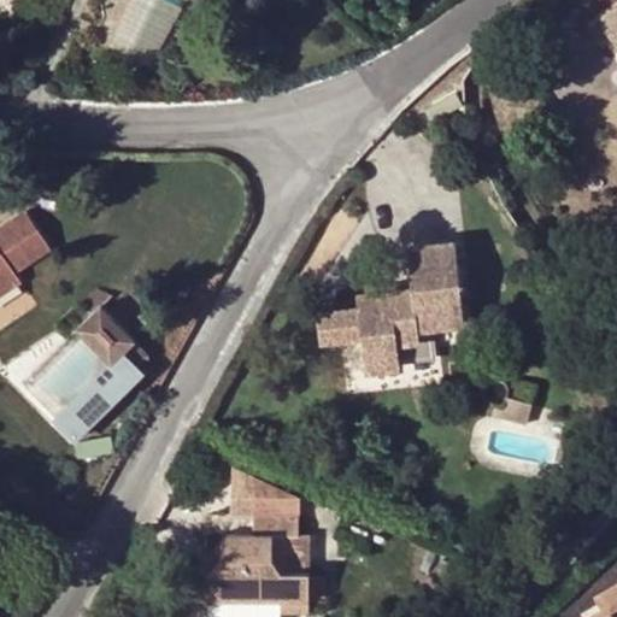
[(616,4),(587,24),(599,42),(605,37),(611,34),(616,43),(616,4)]
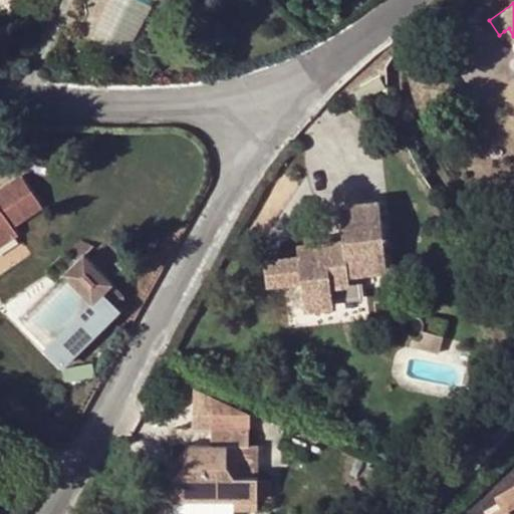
[(513,36),(509,28),(504,31),(513,48),(513,36)]
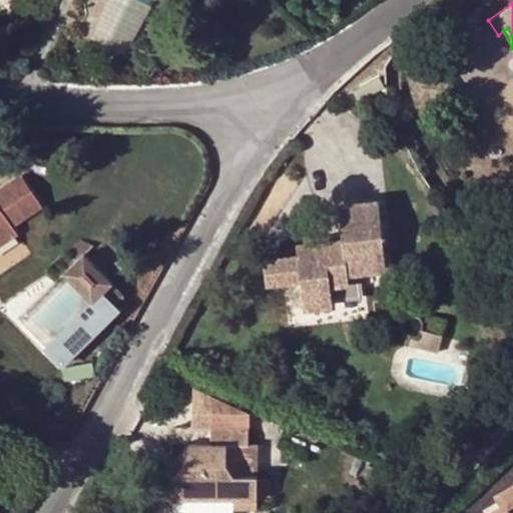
[(512,162),(504,168),(511,181),(512,180),(512,162)]
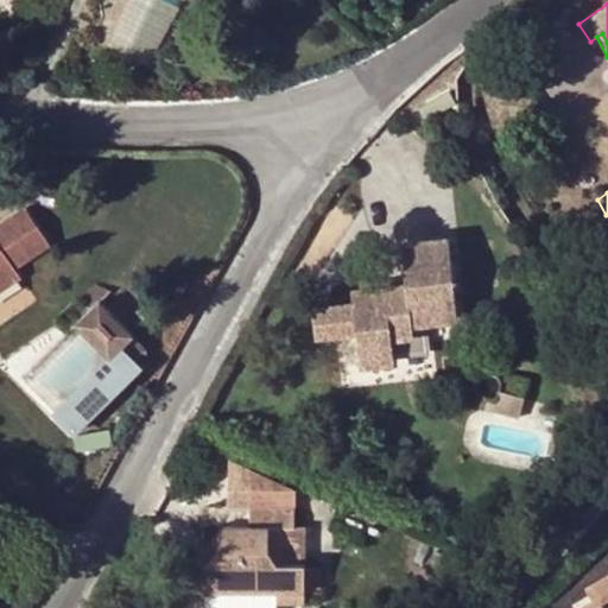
[(0,292),(21,279),(14,267),(50,245),(25,208),(0,223),(0,292)]
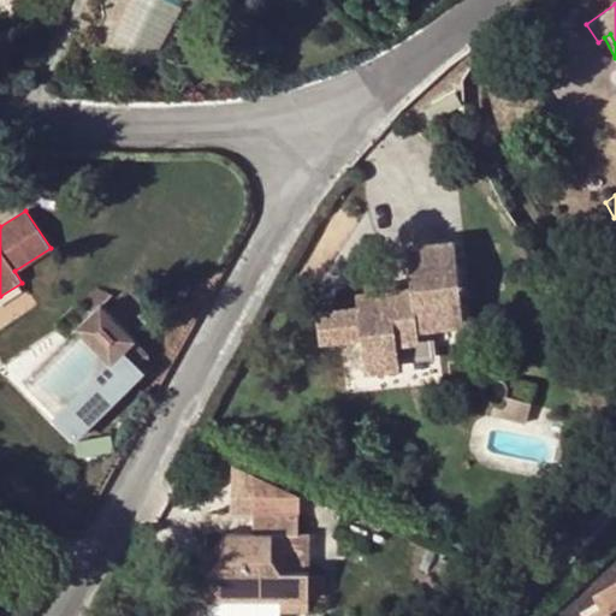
[(407,248),(412,289),(413,306),(394,307),(391,291),(357,295),(366,371),(400,367),(397,338),(396,330),(463,323),(455,242),(407,248)]
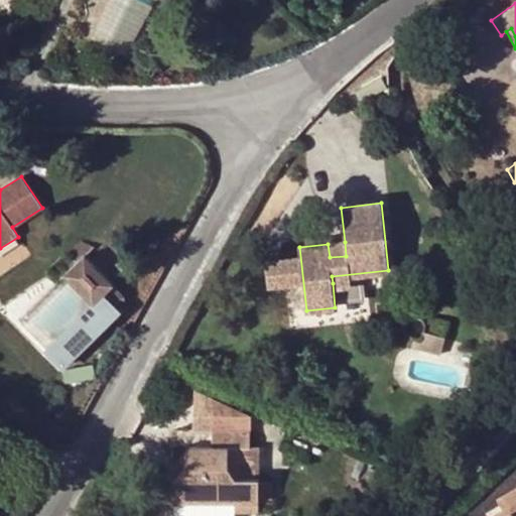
[(346,256),(345,242),(328,244),(330,257),(346,256)]
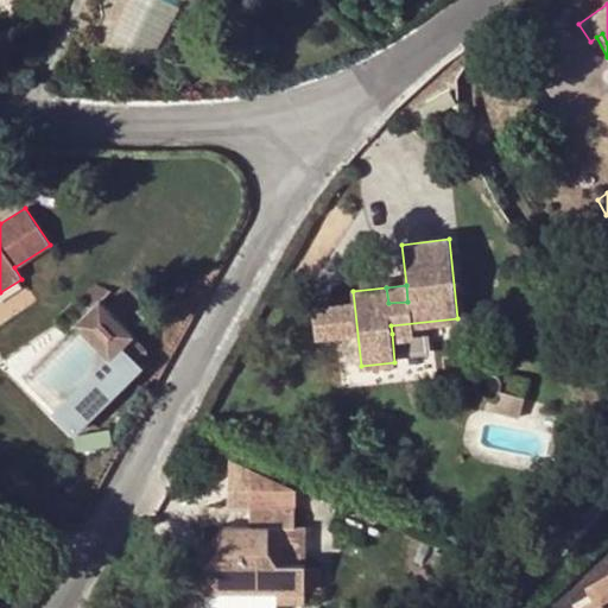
[(76,323),(111,358),(120,347),(133,335),(100,301),(76,323)]
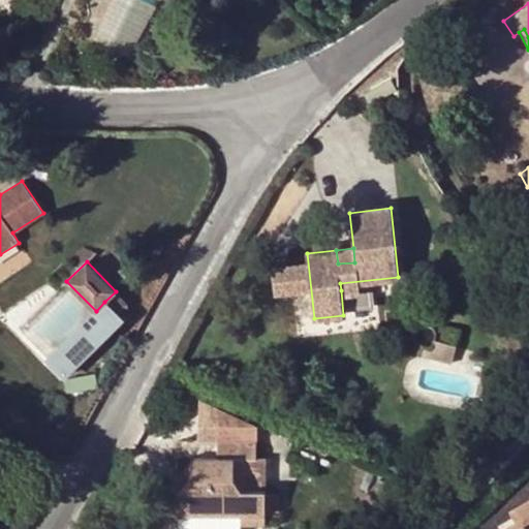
[(127,268),(117,274),(123,284),(133,278),(127,268)]
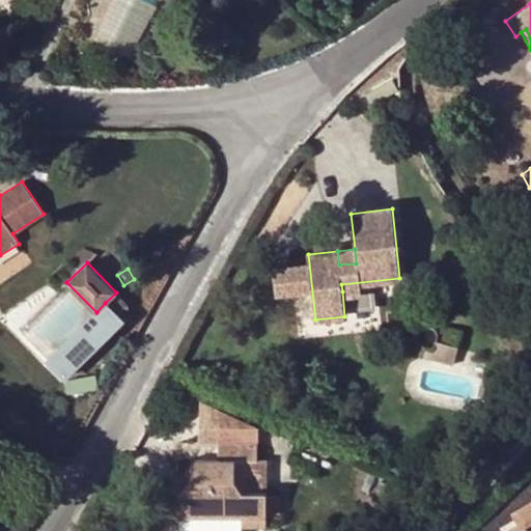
[(400,285),(399,278),(341,284),(342,291),(400,285)]
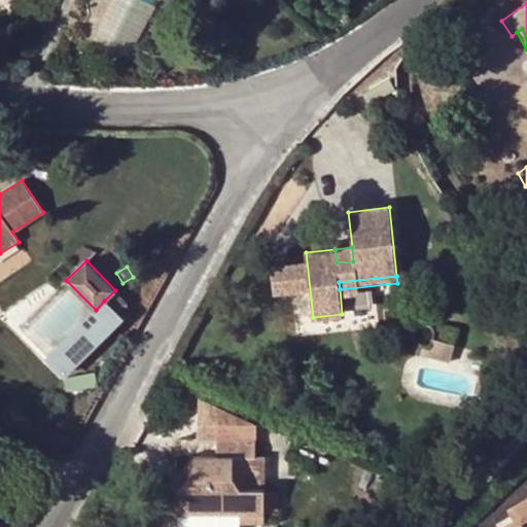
[(96,310),(47,357),(65,374),(121,318),(104,301),(96,310)]
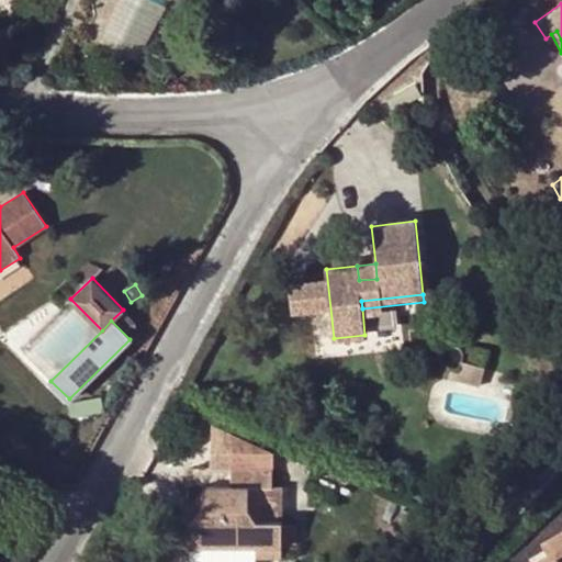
[(471,350),(467,362),(484,368),(487,357),(471,350)]
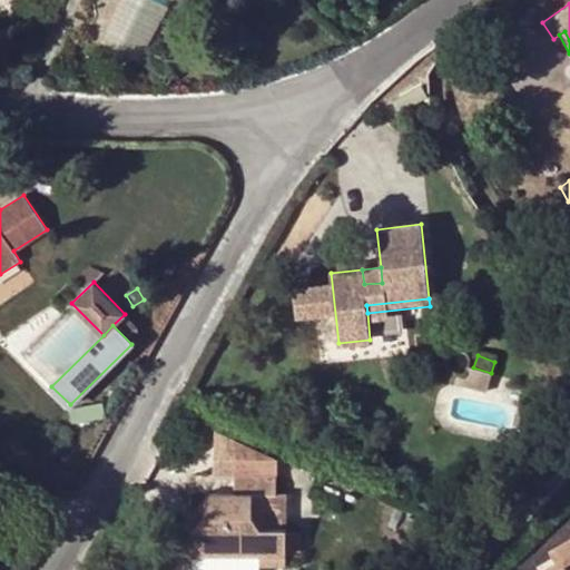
[(491,373),(473,367),(468,365),(465,375),(454,372),(451,382),(487,394),(492,373),(491,373)]
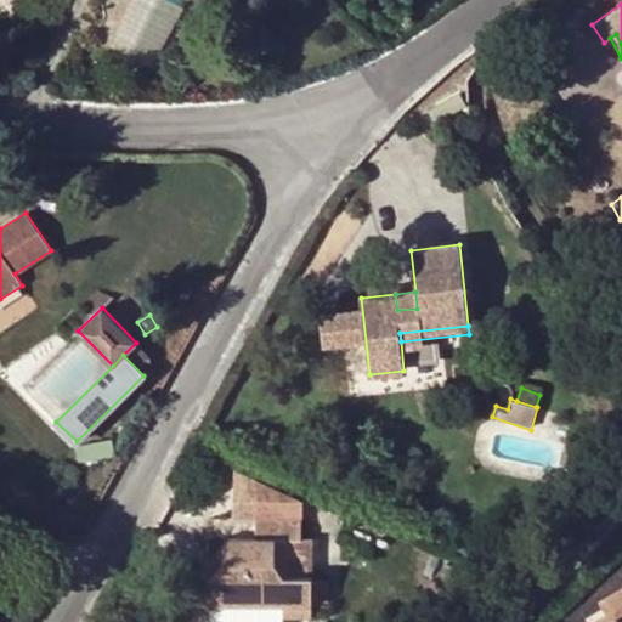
[(303,520),(303,499),(255,478),(255,519),(303,520)]
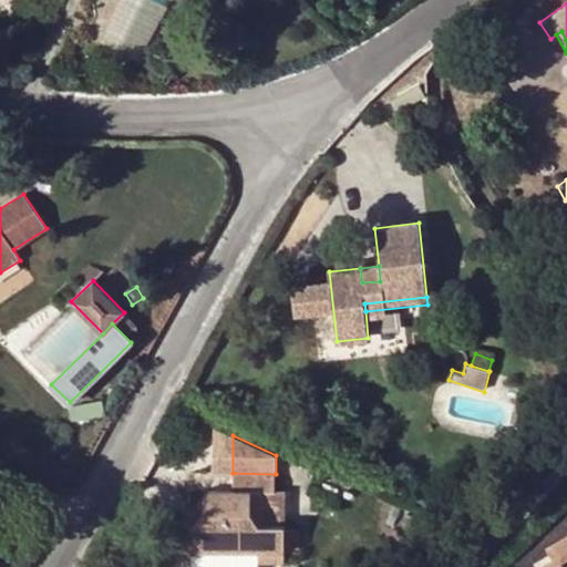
[(204,496),(204,502),(205,513),(191,527),(184,519),(169,521),(165,524),(164,556),(189,556),(189,548),(257,548),(257,562),(285,562),(285,552),(298,552),(298,531),(284,531),(285,526),(274,527),(275,490),(276,474),(233,473),(233,492),(206,492),(204,496)]
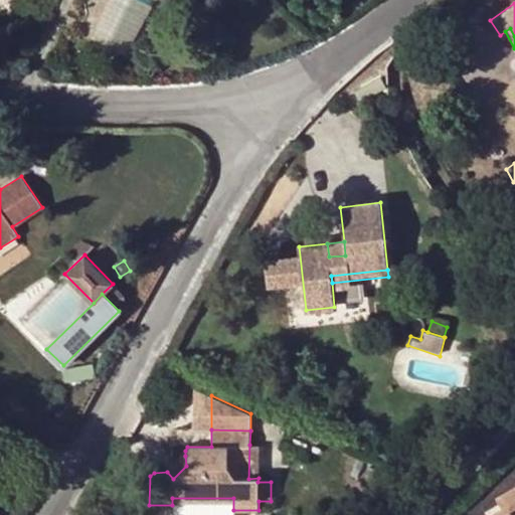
[(248,479),(259,478),(260,445),(249,445),(248,479)]
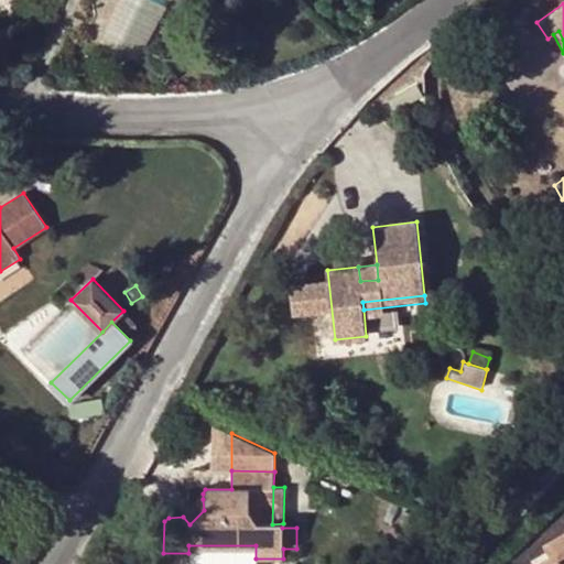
[(203,499),(203,494),(183,517),(190,524),(204,510),(203,499)]
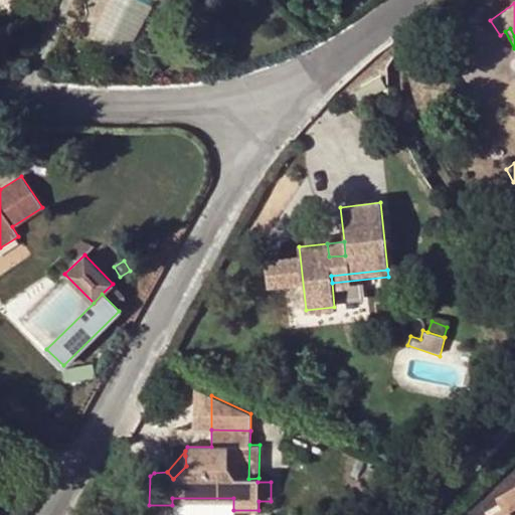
[(394,475),(370,466),(365,477),(389,486),(394,475)]
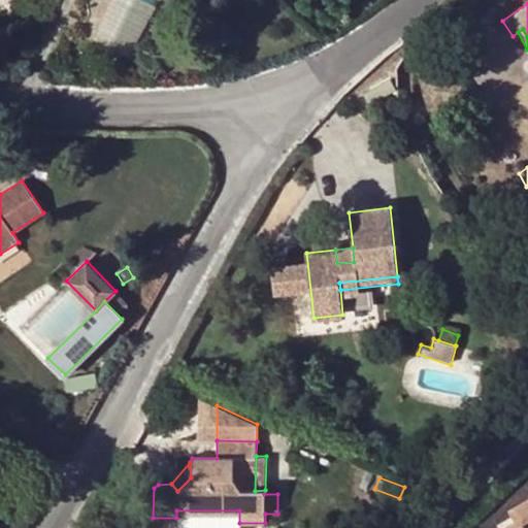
[(527,527),(527,499),(509,510),(516,521),(519,526),(515,527),(527,527)]
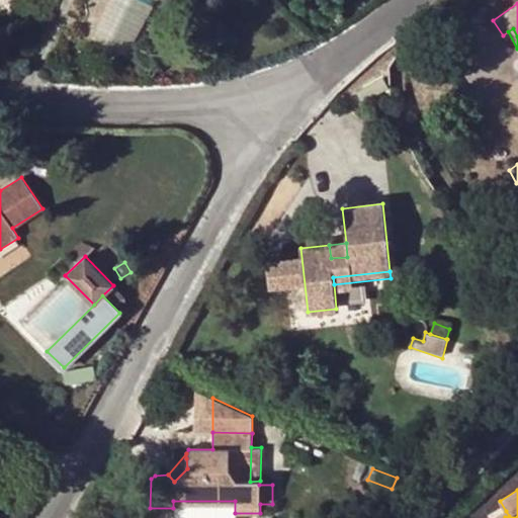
[(173,513),(235,513),(235,501),(173,501),(173,508),(173,513)]
